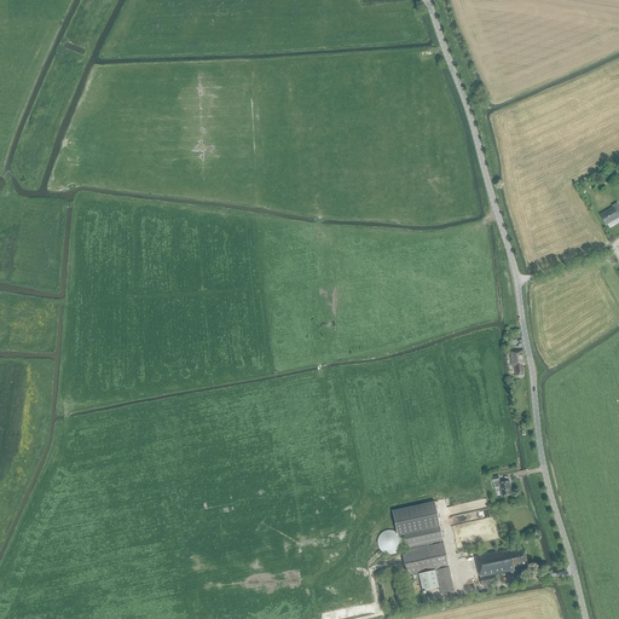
[(600,214),(607,225),(611,223),(612,223),(611,221),(618,217),(618,218),(618,217),(618,207),(617,203),(612,206),(612,208),(601,215),(600,214)]
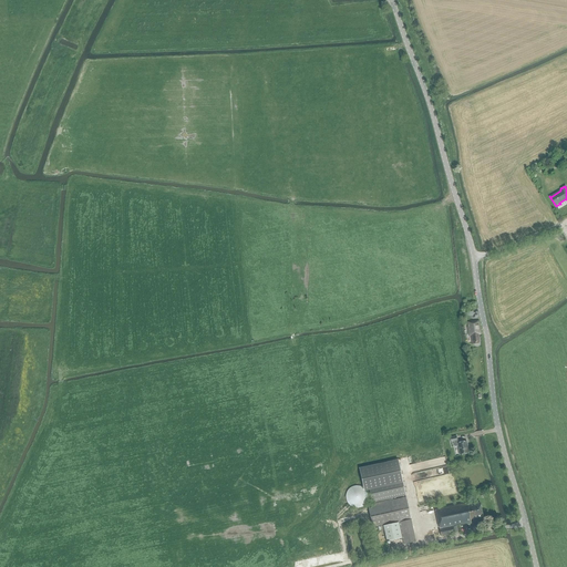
[(478,333),(480,333),(478,321),(467,322),(467,325),(468,327),(467,327),(468,334),(471,334),(472,343),(480,343),(478,333)]
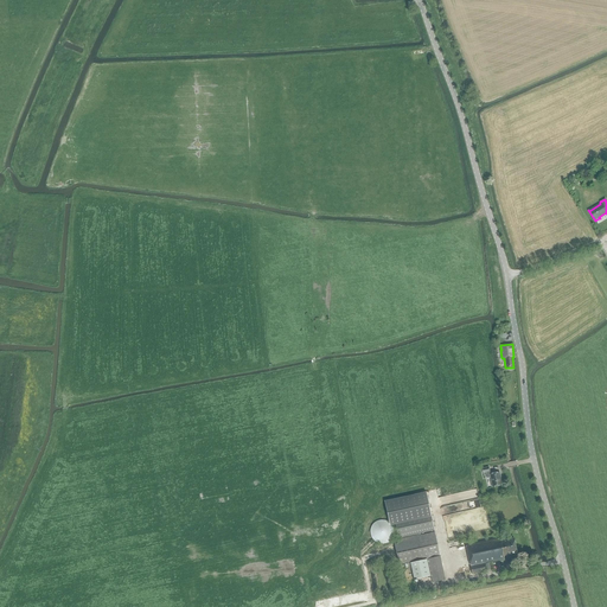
[(492,487),(502,486),(500,478),(499,473),(490,475),(489,468),(481,470),(483,474),(485,473),(486,479),(490,478),(492,487)]
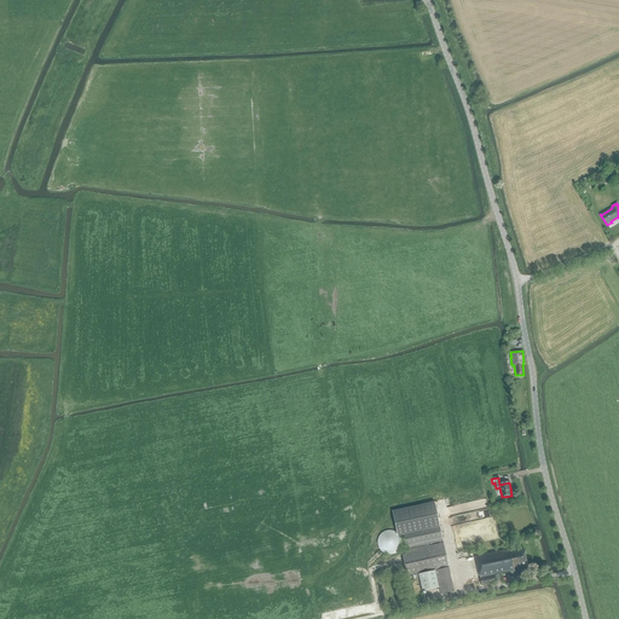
[(397,531),(401,530),(406,550),(401,551),(406,576),(418,573),(422,591),(439,586),(440,594),(453,591),(434,502),(392,512),(397,531)]
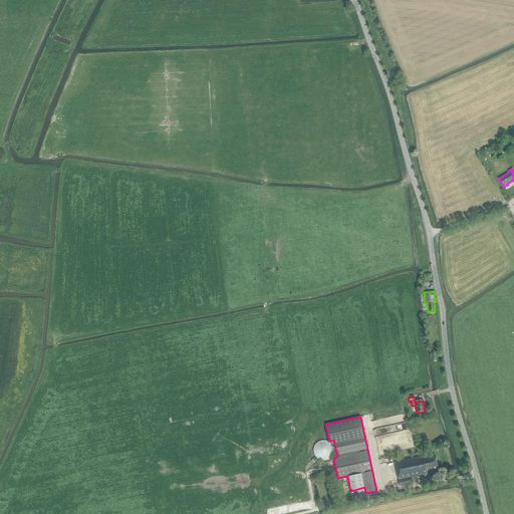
[(313,449),(313,452),(314,455),(316,457),(318,459),(321,460),(324,461),(327,460),(329,458),(331,456),(333,453),(333,450),(332,447),(331,444),(329,442),(326,441),(323,441),(319,441),(316,443),(314,446),(313,449)]
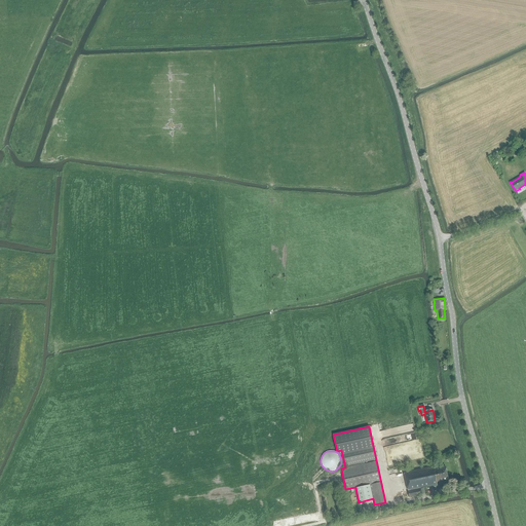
[(419,489),(420,488),(421,494),(425,493),(424,488),(437,485),(437,482),(448,480),(445,466),(437,468),(436,465),(404,472),(408,498),(420,495),(419,489)]
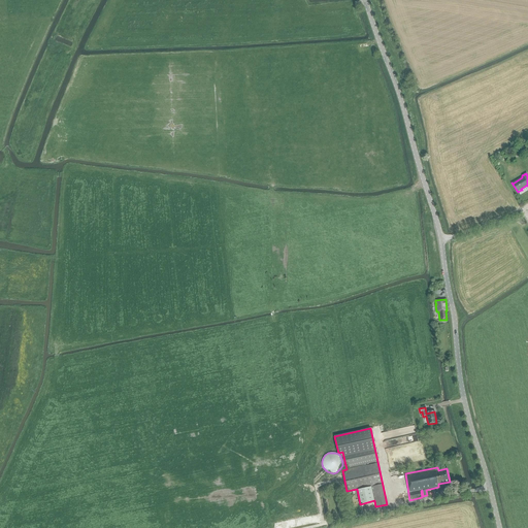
[(356,499),(355,495),(357,494),(356,490),(352,490),(353,495),(348,496),(350,505),(351,505),(351,507),(356,506),(356,504),(358,503),(357,499),(356,499)]
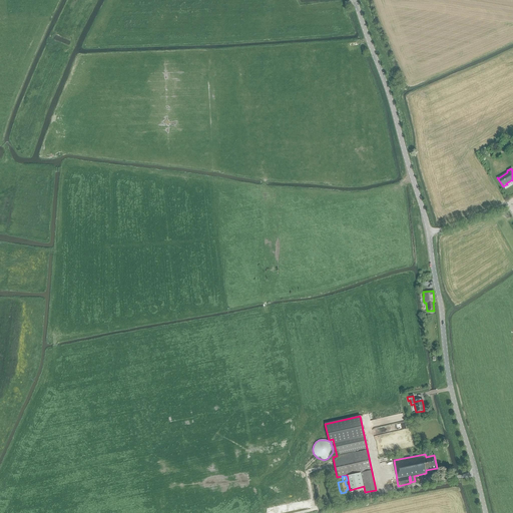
All buildings are outlined.
